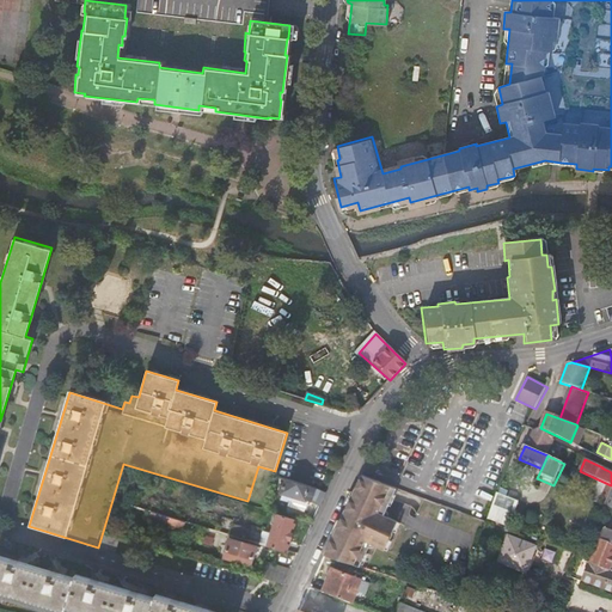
[(397,489),(362,475),(324,554),(332,556),(360,565),(372,542),(385,548),(390,538),(395,530),(398,520),(385,514),(397,489)]
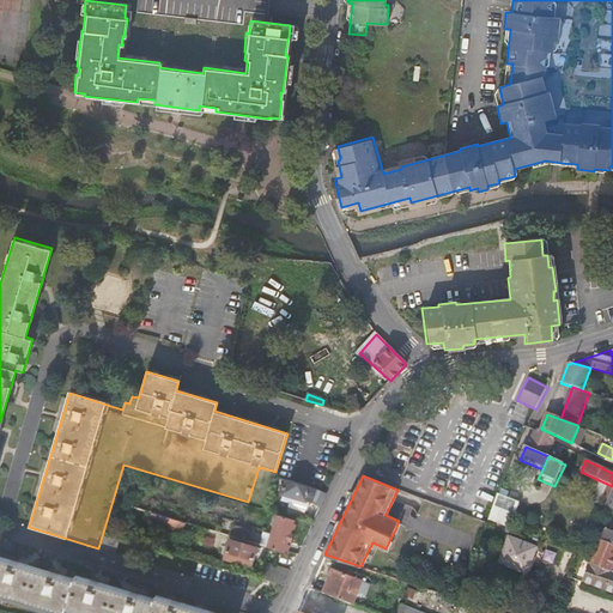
[(295,499),(309,503),(315,490),(286,480),(283,495),(295,499)]
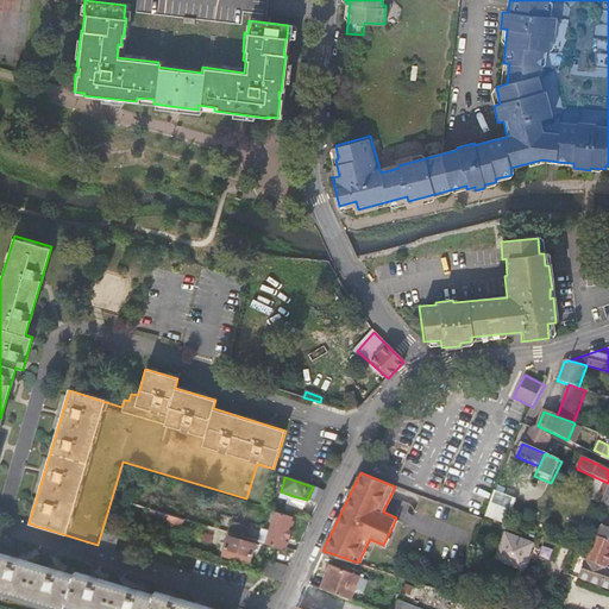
[(608,490),(603,503),(608,506),(608,529),(603,527),(597,538),(598,539),(608,542),(608,490)]
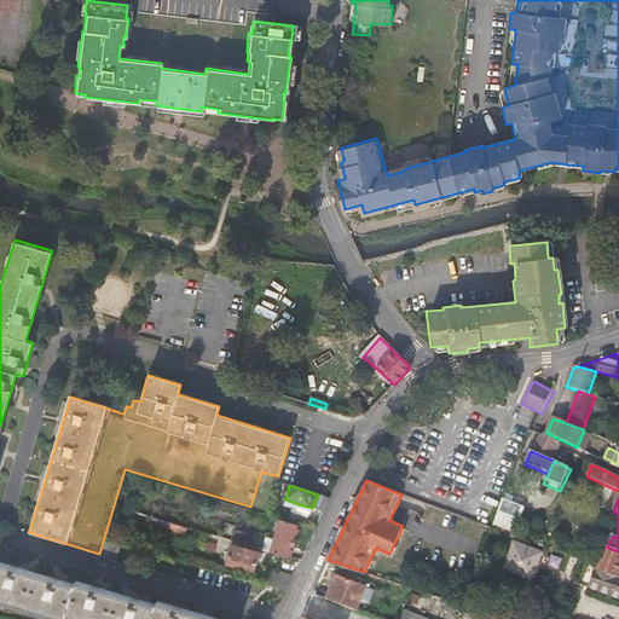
[(308,515),(312,508),(298,504),(295,510),(308,515)]
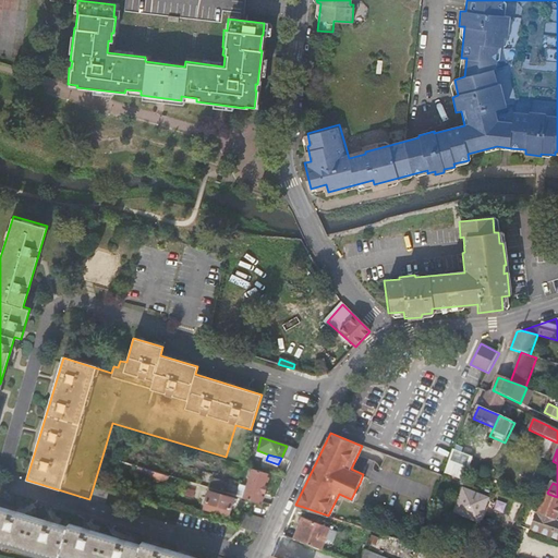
[(449,468),(457,471),(461,457),(453,455),(449,468)]
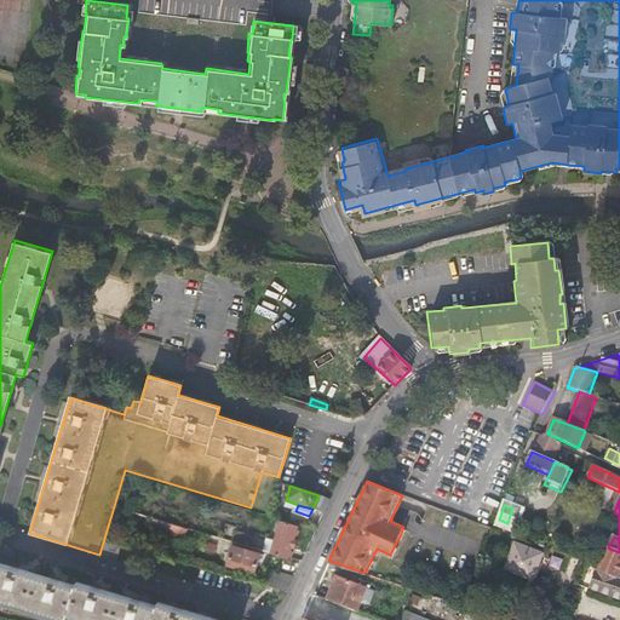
[(166,530),(182,535),(185,537),(187,529),(159,521),(156,530),(165,533),(166,530)]
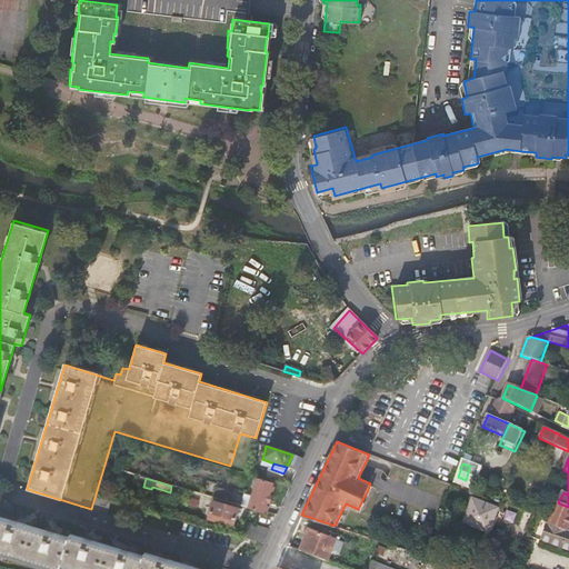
[(275,485),(270,483),(257,479),(248,508),(266,513),(275,485)]
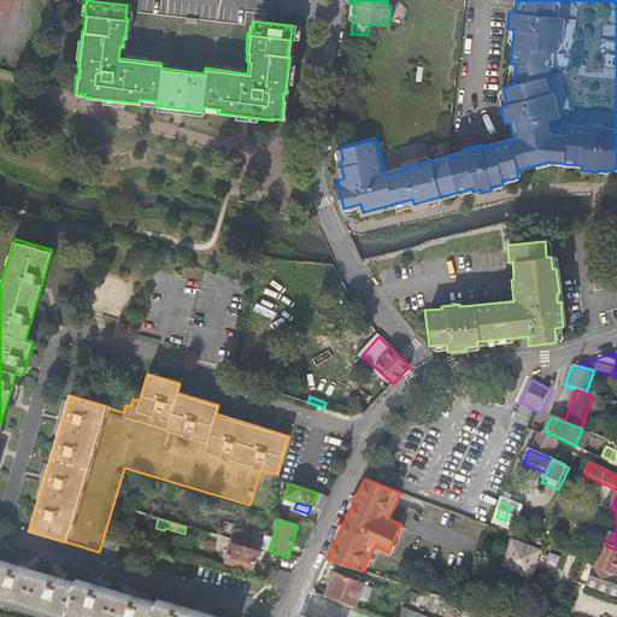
[(163,536),(178,541),(181,533),(165,528),(164,530),(163,536)]
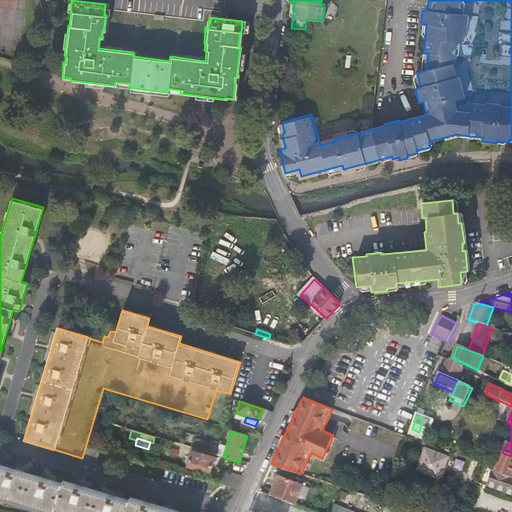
[(190,448),(204,452),(207,444),(192,439),(190,448)]
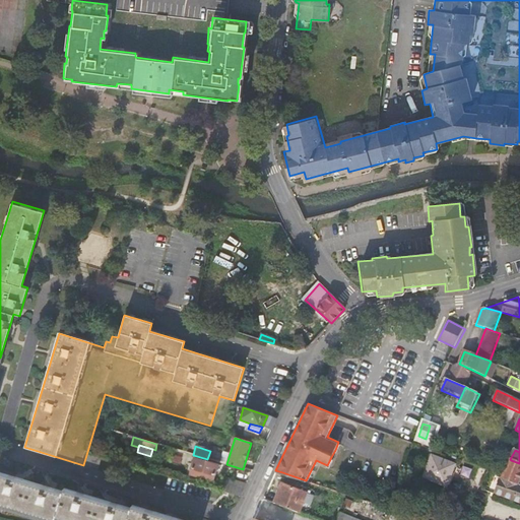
[(171,462),(179,464),(181,458),(172,456),(171,462)]
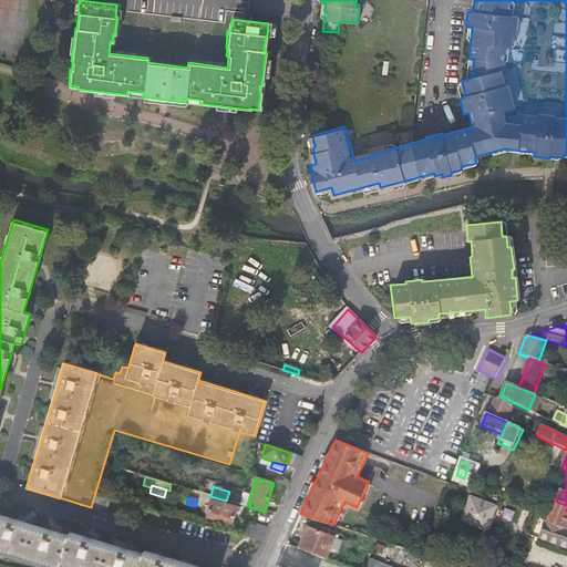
[(93,509),(107,513),(111,502),(96,498),(93,509)]
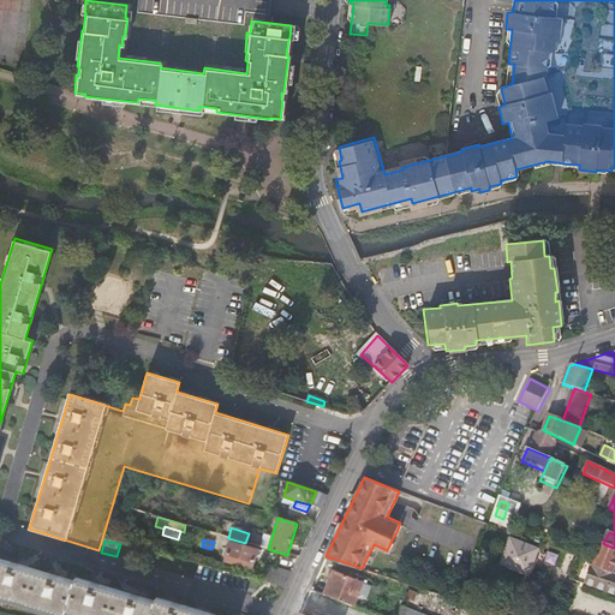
[(502,566),(532,577),(541,553),(512,541),(502,566)]
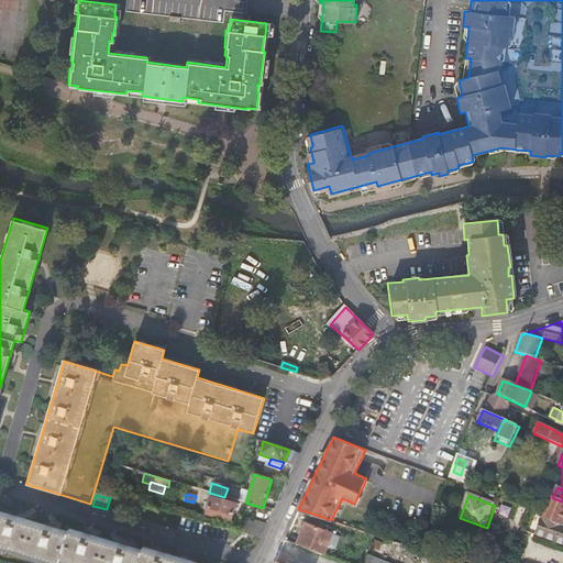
[(205,514),(230,521),(233,508),(234,504),(210,496),(205,514)]
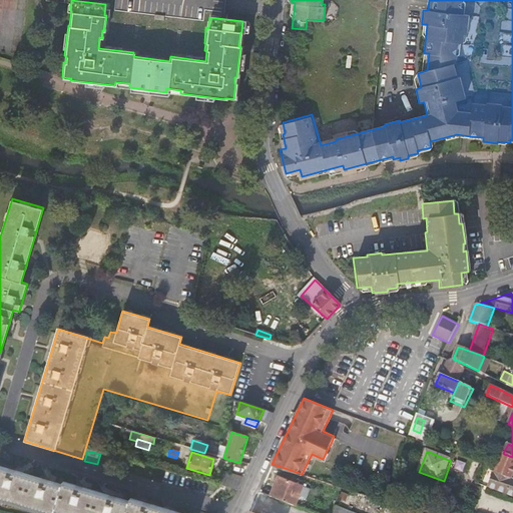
[(512,479),(512,457),(504,454),(496,473),(512,479)]
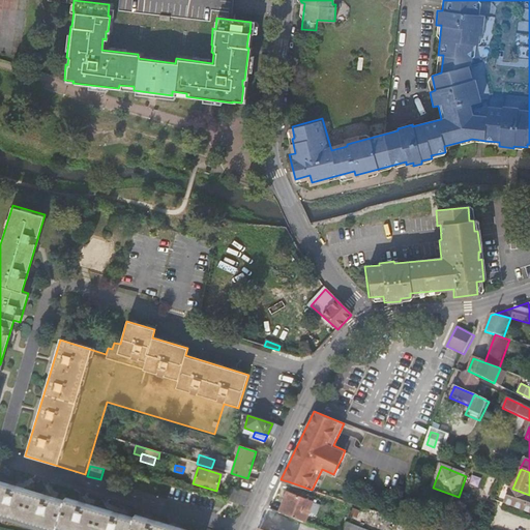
[(180,529),(133,516),(133,519),(64,498),(63,500),(0,480),(0,517),(43,529),(54,529),(55,529),(56,529),(180,529)]
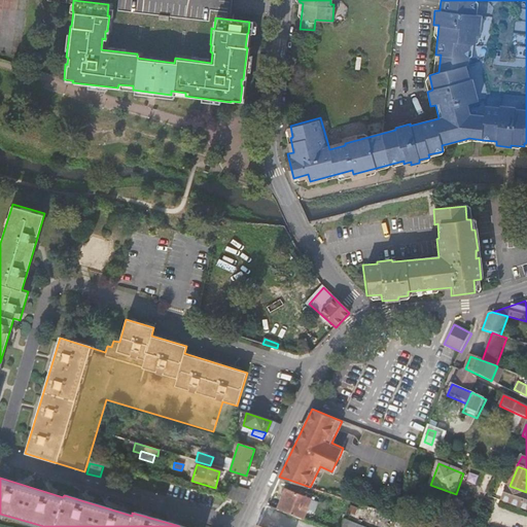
[(526,526),(526,492),(510,486),(507,485),(501,500),(526,510),(526,526)]
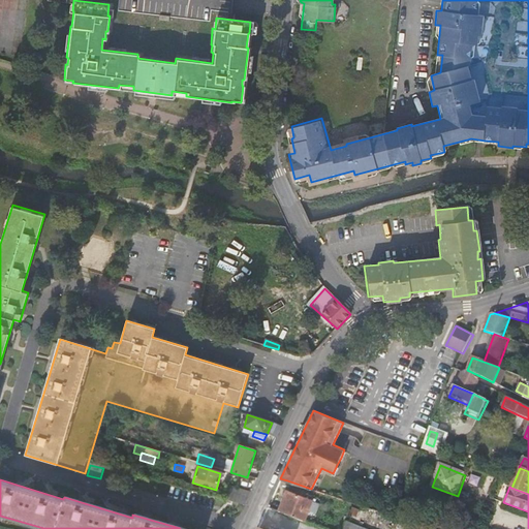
[(279,510),(304,520),(312,501),(287,490),(279,510)]
